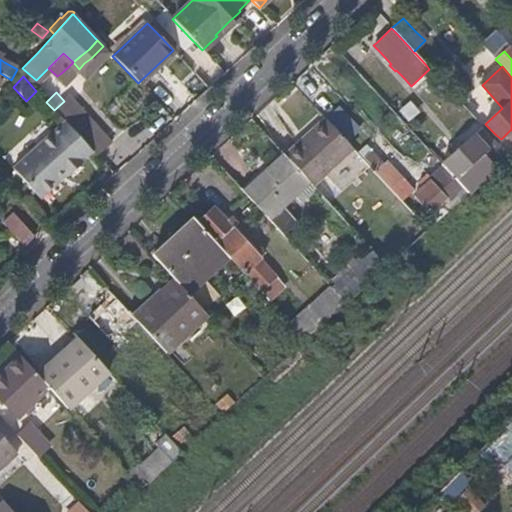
[(92,124),(78,108),(68,97),(64,101),(54,110),(63,121),(64,122),(78,137),(92,124)]
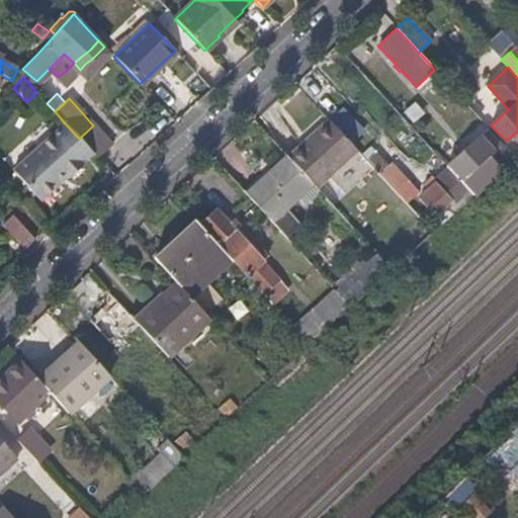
[(316,185),(356,149),(329,118),(288,155),(314,183),(315,183),(316,185)]
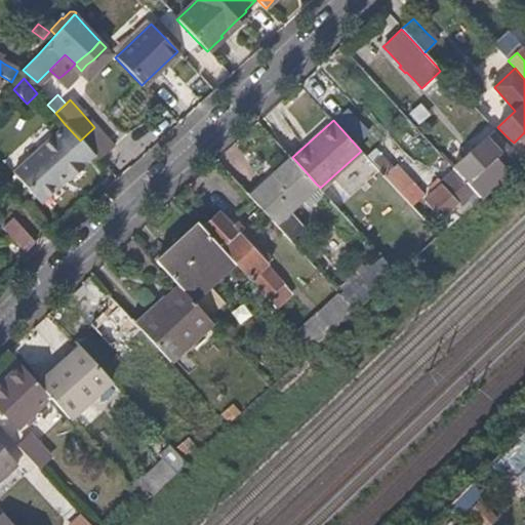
[(83,168),(95,157),(80,140),(66,125),(65,124),(41,148),(23,165),(17,170),(9,178),(16,186),(34,204),(38,209),(46,200),(58,190),(56,189),(65,180),(69,185),(77,175),(84,169),(83,168)]
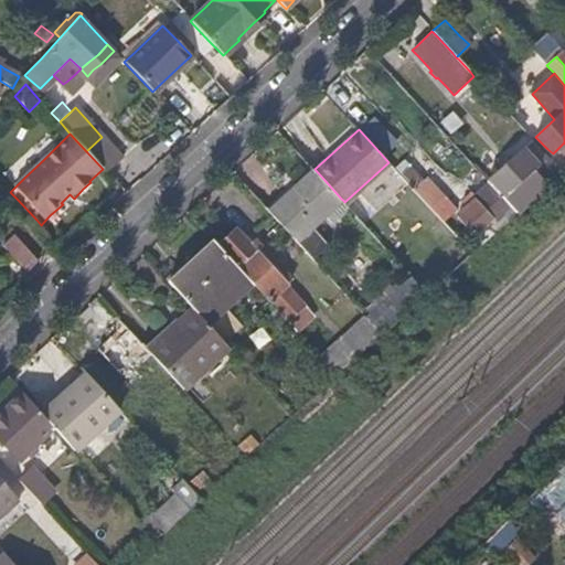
[(121,158),(102,137),(86,151),(103,169),(106,172),(121,158)]
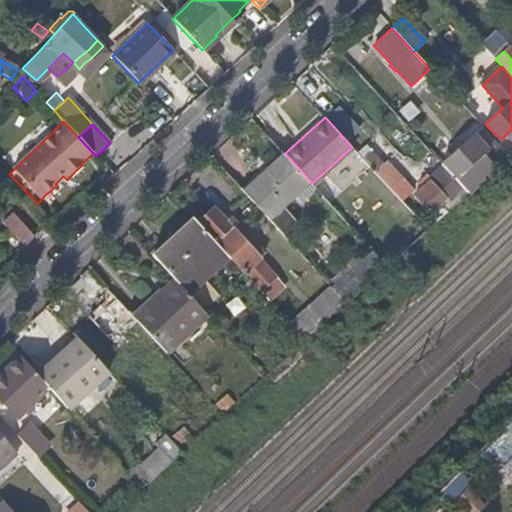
[(485,175),(473,162),(495,140),(490,134),(484,128),(474,138),(471,135),(460,146),(455,150),(441,163),(442,165),(461,185),(467,192),(472,187),(478,181),(484,176),(485,175)]
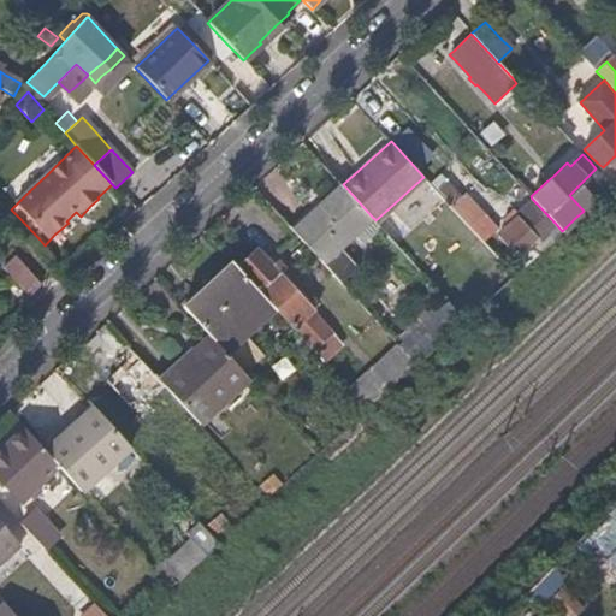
[(615,170),(614,169),(608,163),(603,167),(591,160),(590,161),(596,169),(600,173),(604,178),(612,187),(614,185),(615,182),(615,170)]
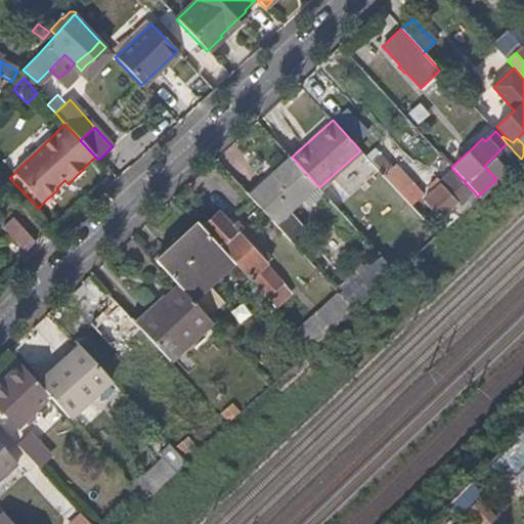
[(466,154),(471,149),(467,144),(462,149),(466,154)]
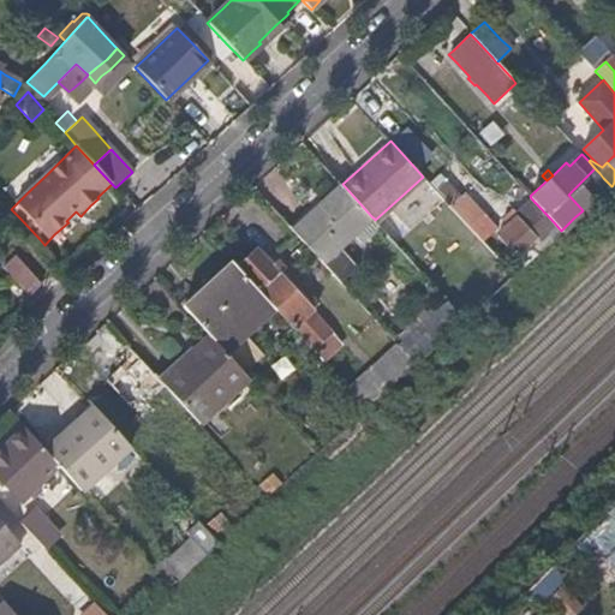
[(459,197),(437,173),(429,180),(451,204),(459,197)]
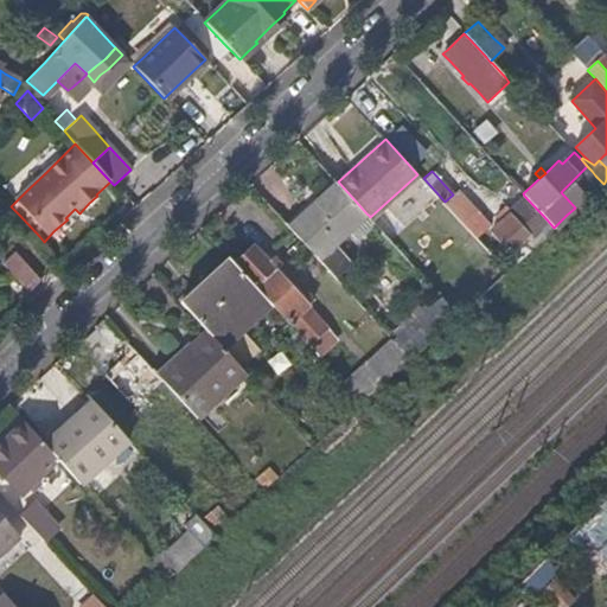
[(288,227),(338,181),(332,176),(282,221),(288,227)]
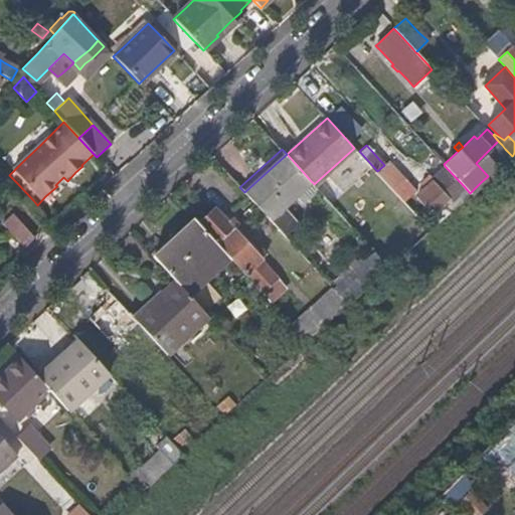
[(498,167),(512,156),(505,149),(492,162),(498,167)]
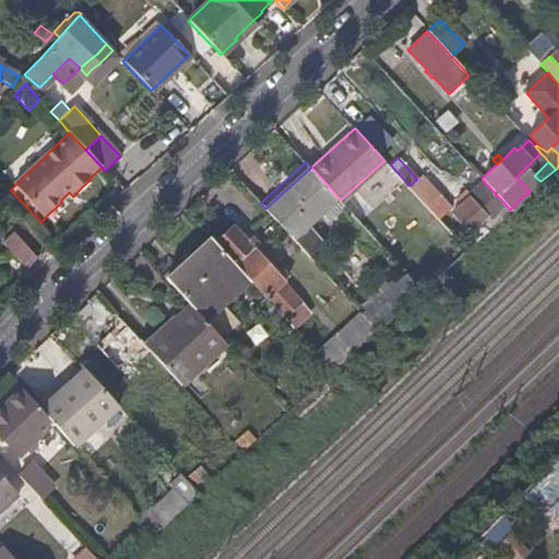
[(293,239),(339,198),(311,167),(265,209),(293,239)]
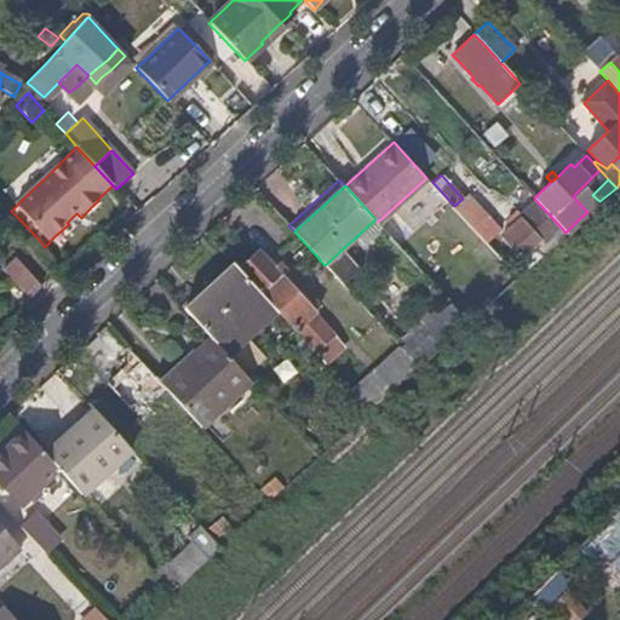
[(540,241),(558,224),(535,200),(518,216),(521,218),(512,227),(500,239),(517,257),(538,237),(540,241)]
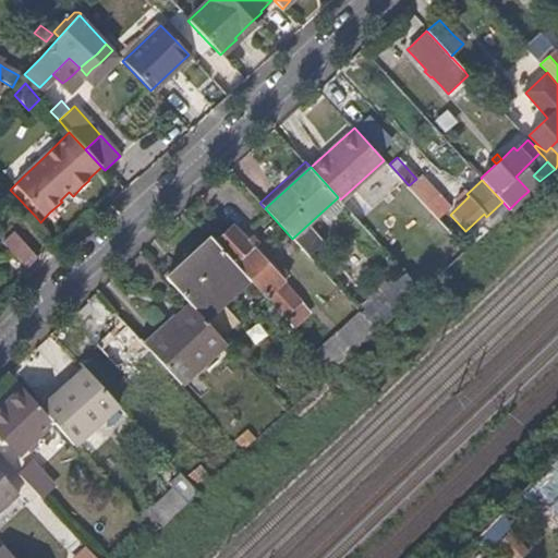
[(466,194),(464,192),(458,199),(461,204),(469,196),(466,194)]
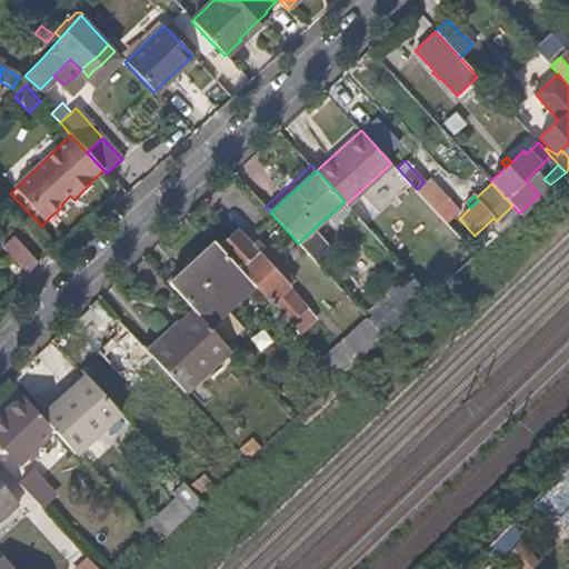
[(429,279),(458,252),(437,229),(417,248),(422,255),(408,269),(417,279),(428,292),(433,286),(429,279)]
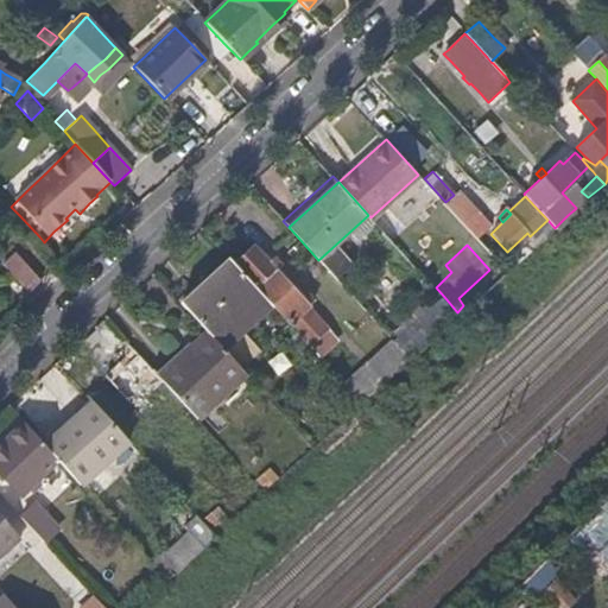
[(311,298),(272,255),(266,260),(253,246),(244,255),(233,264),(271,306),(316,356),(336,337),(305,304),(311,298)]
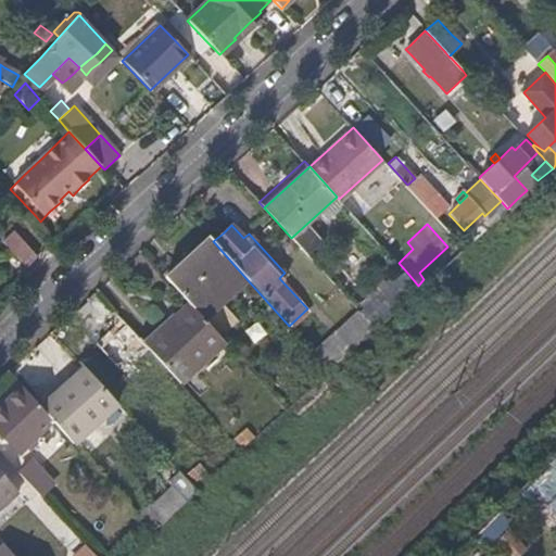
[(36,257),(19,239),(12,232),(1,243),(11,252),(25,267),(36,257)]
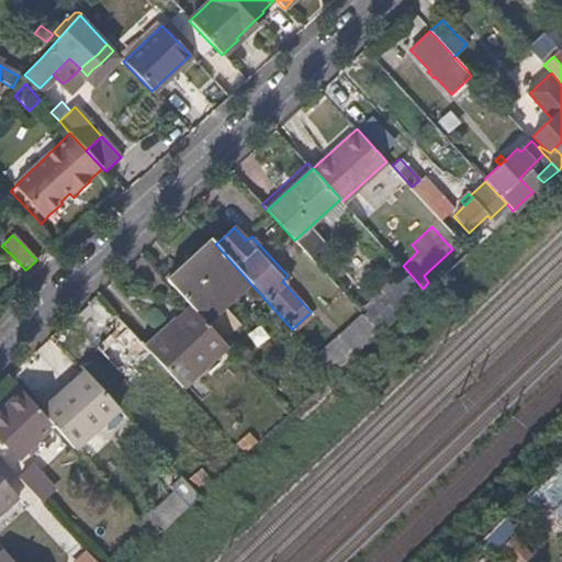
[(206,325),(250,283),(215,244),(214,243),(169,283),(189,305),(206,325)]
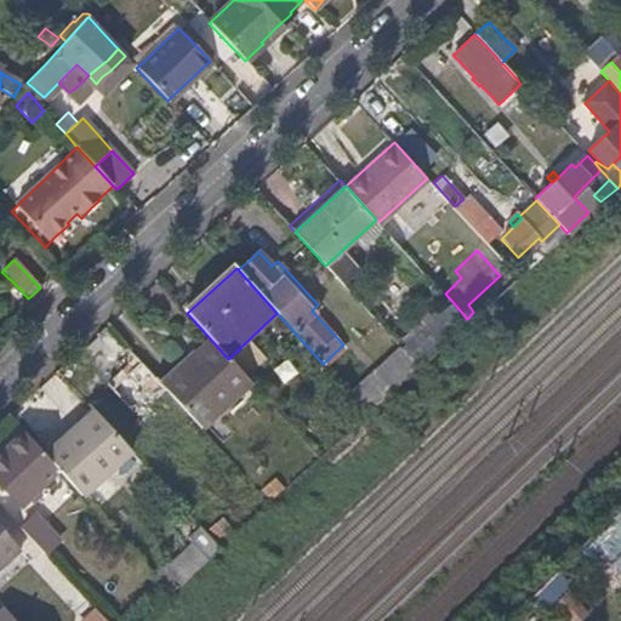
[(417,368),(469,320),(467,319),(455,305),(403,352),(417,368)]
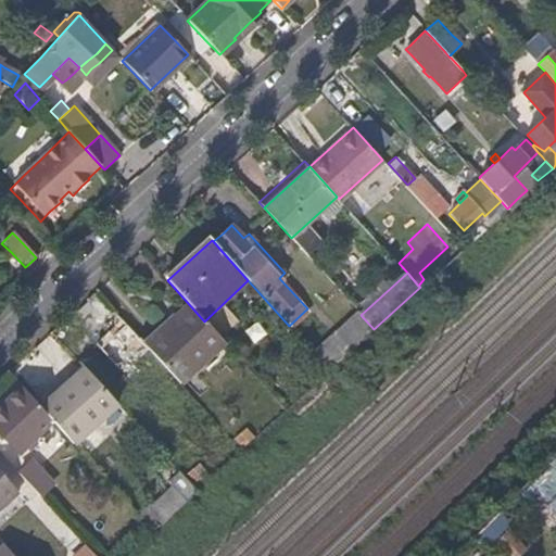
[(223,342),(204,321),(187,302),(143,342),(148,348),(180,383),(223,342)]
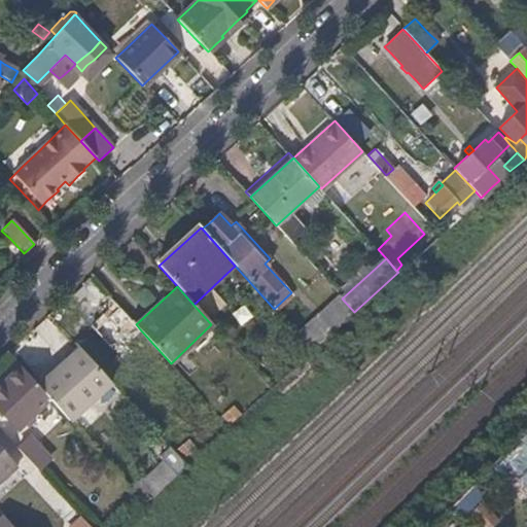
[(312,350),(354,312),(342,299),(340,295),(296,334),(312,350)]
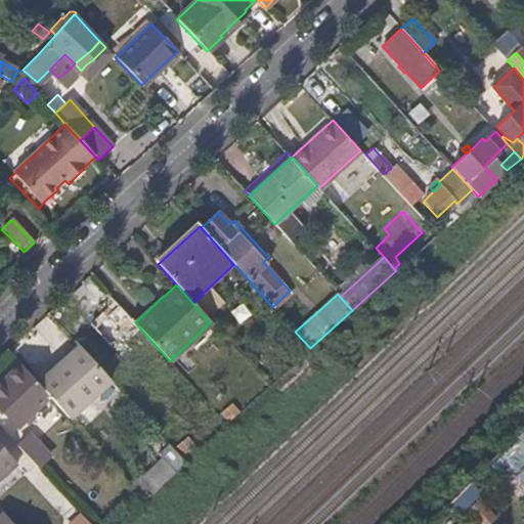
[(112,356),(141,338),(121,306),(91,324),(112,356)]
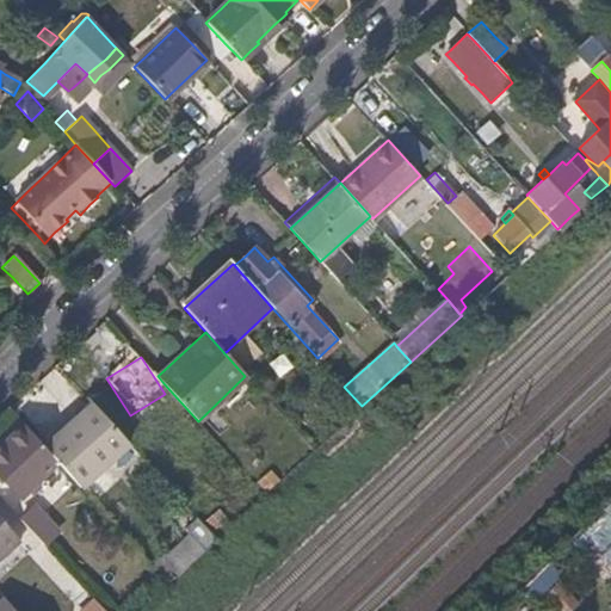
[(129,442),(90,399),(42,443),(51,454),(59,461),(81,487),(129,442)]
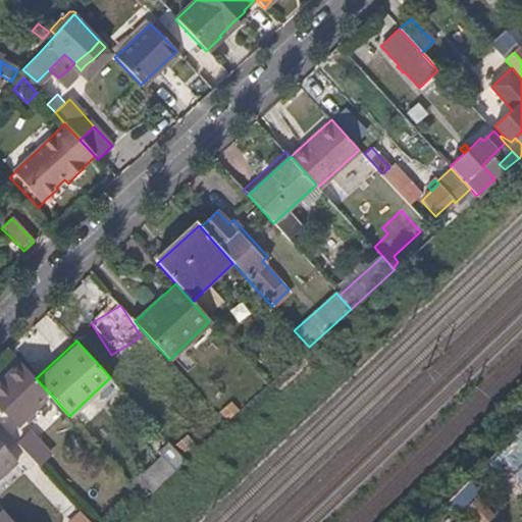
[(30,412),(50,394),(44,387),(36,378),(20,362),(0,381),(0,406),(16,424),(24,417),(30,412)]
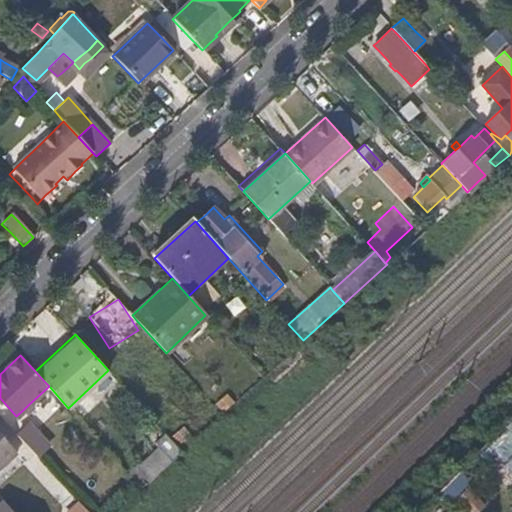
[(28,412),(33,407),(29,404),(24,409),(28,412)]
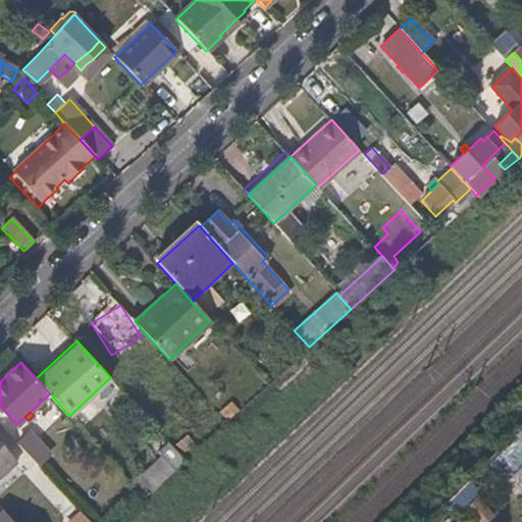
[(49,453),(30,431),(17,442),(19,446),(24,451),(32,459),(37,464),(37,465),(49,453)]
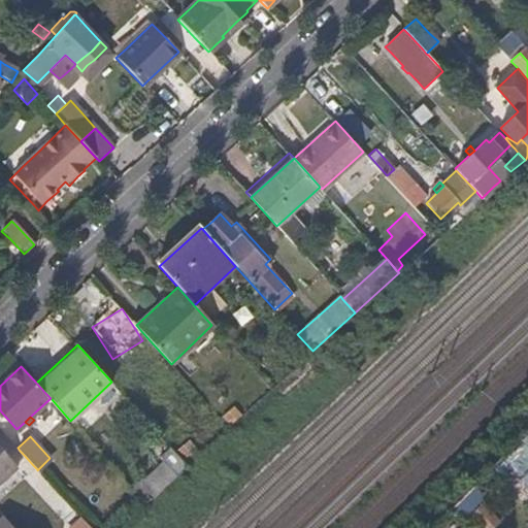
[(0,480),(15,466),(0,448),(0,480)]
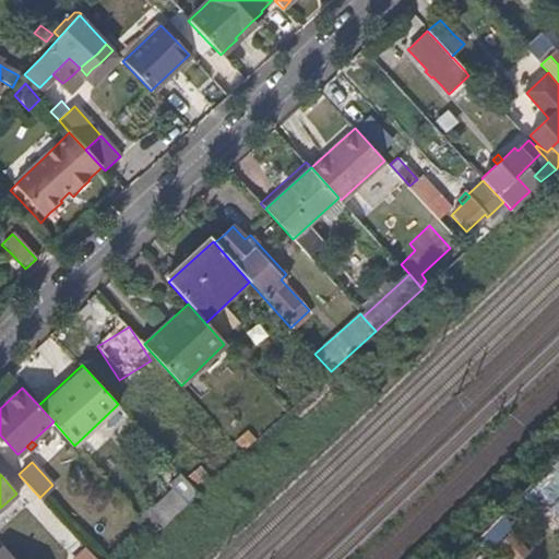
[(164,520),(194,491),(178,474),(169,483),(175,488),(153,508),(164,520)]
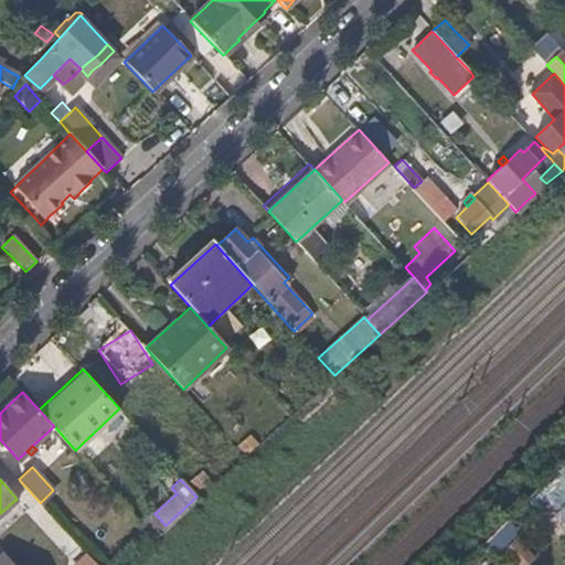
[(540,516),(552,504),(541,493),(529,505),(540,516)]
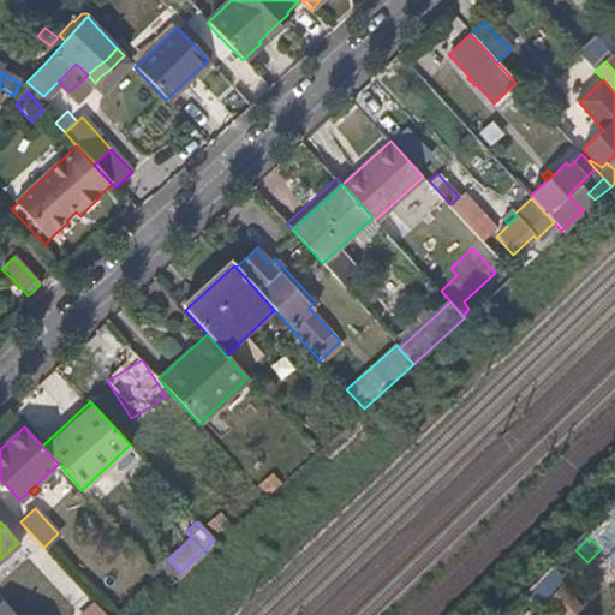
[(587,562),(575,550),(565,562),(575,572),(583,566),(587,562)]
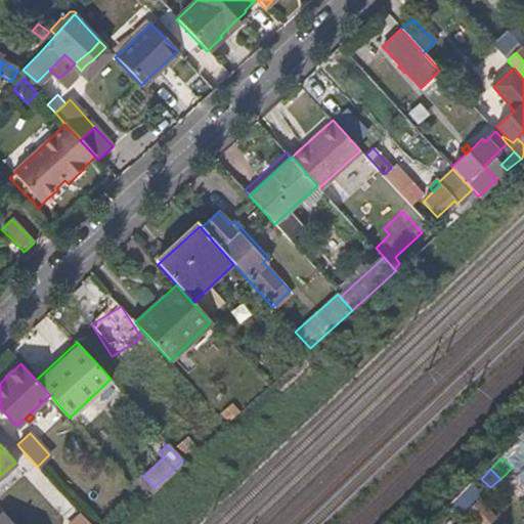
[(147,495),(142,490),(138,493),(143,499),(147,495)]
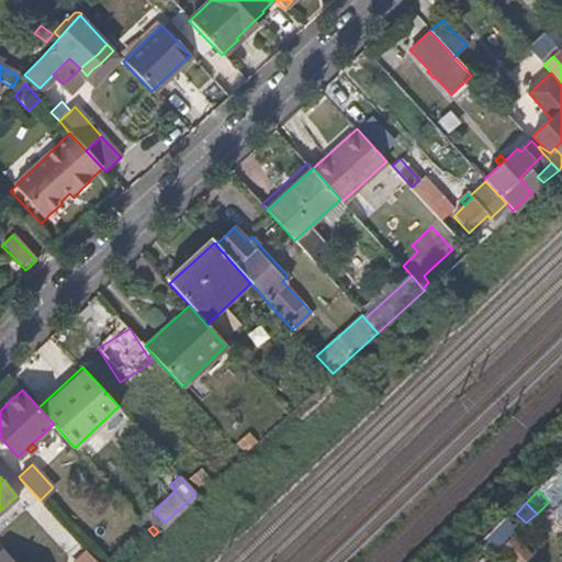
[(14,561),(0,546),(0,561),(14,561)]
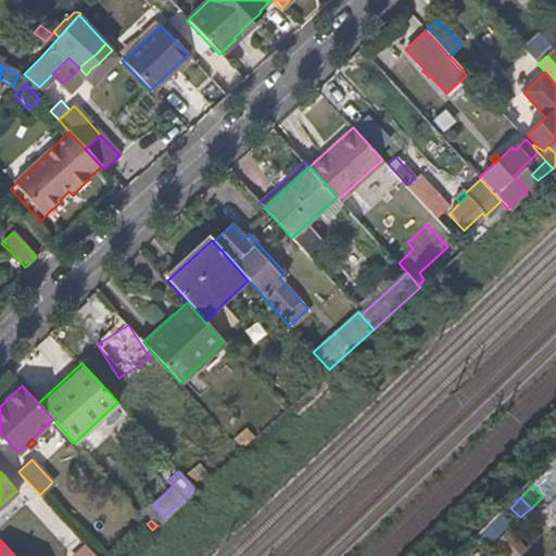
[(95,555),(85,545),(73,555),(95,555)]
